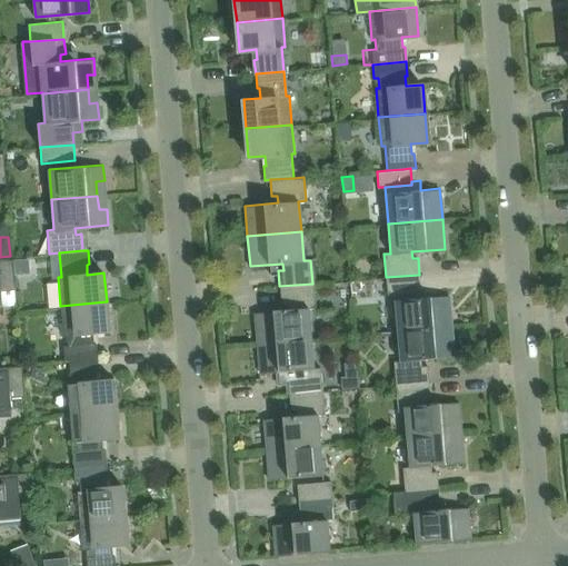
[(16,289),(12,258),(0,258),(0,305),(2,305),(17,304),(16,289)]
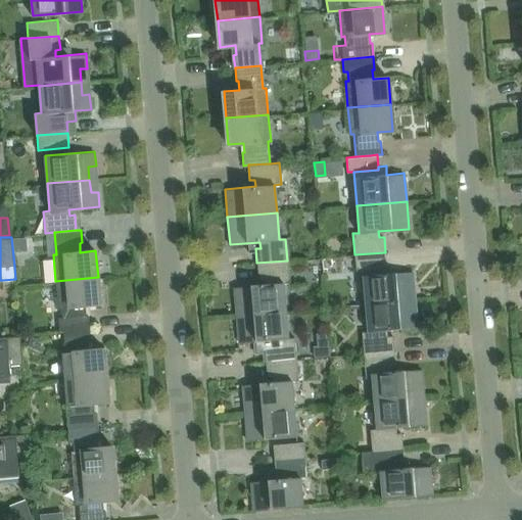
[(27,237),(12,238),(13,251),(22,250),(27,246),(27,237)]
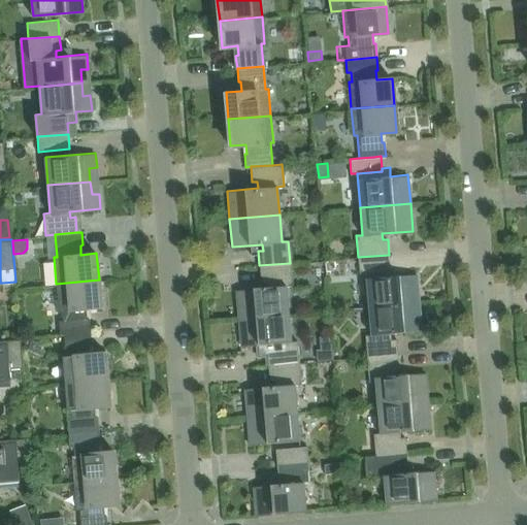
[(358,257),(359,272),(390,269),(389,255),(358,257)]
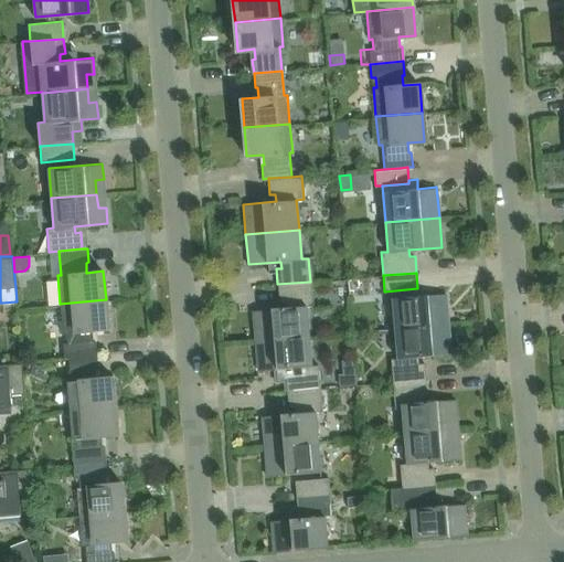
[(252,309),(255,339),(308,335),(306,305),(312,305),(310,282),(277,284),(278,300),(284,300),(285,307),(252,309)]
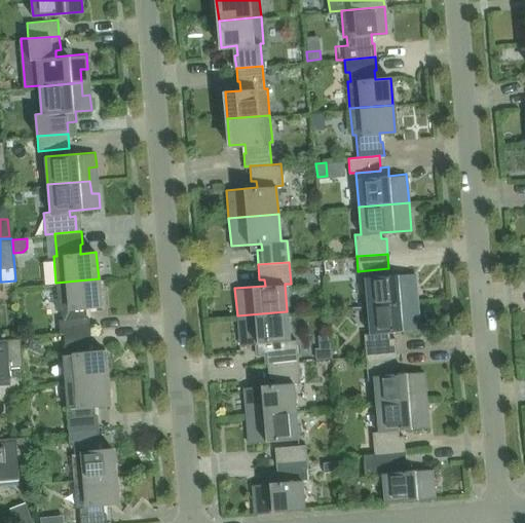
[(365,276),(367,304),(417,300),(415,272),(365,276)]
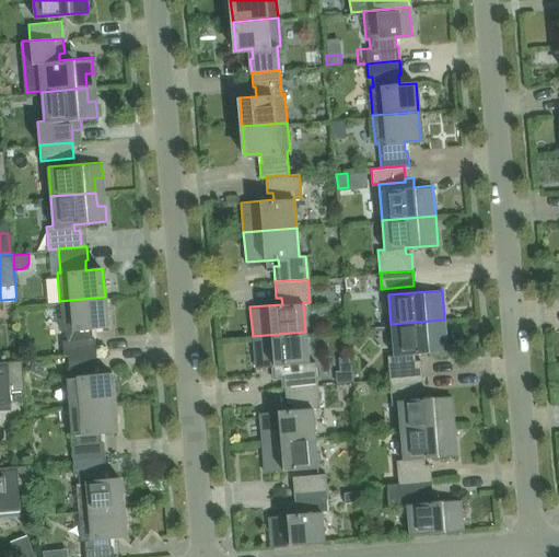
[(107,325),(105,297),(59,301),(62,329),(66,329),(66,339),(61,339),(63,354),(68,354),(95,351),(94,336),(92,337),(91,326),(107,325)]
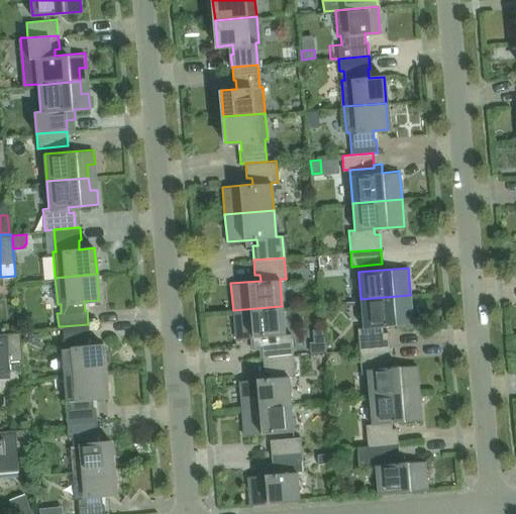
[(356,327),(358,348),(390,345),(388,331),(383,331),(383,325),(413,322),(410,295),(360,299),(364,326),(356,327)]
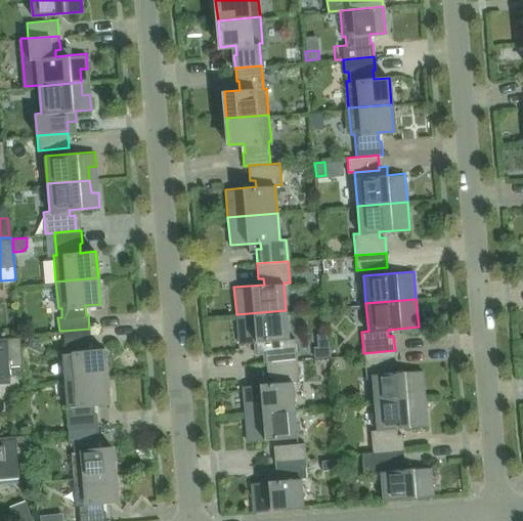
[(264,347),(266,361),(297,358),(295,337),(289,338),(286,310),(236,314),(238,343),(269,340),(269,346),(264,347)]
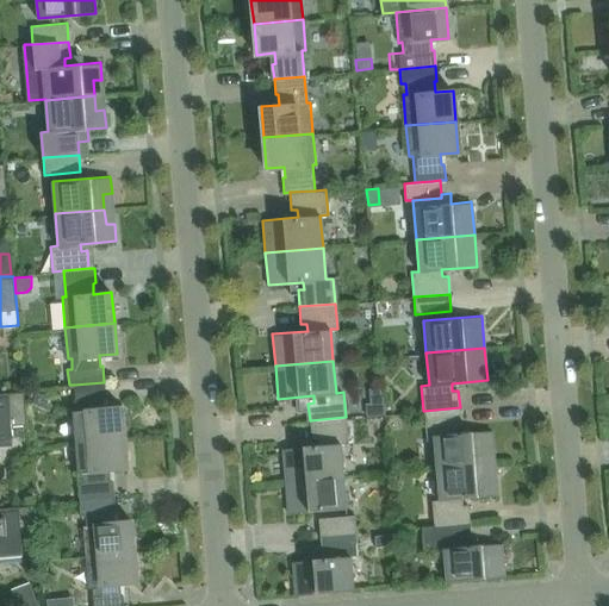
[(105,397),(104,382),(74,385),(75,410),(72,411),(75,441),(124,437),(122,406),(104,407),(103,397),(105,397)]
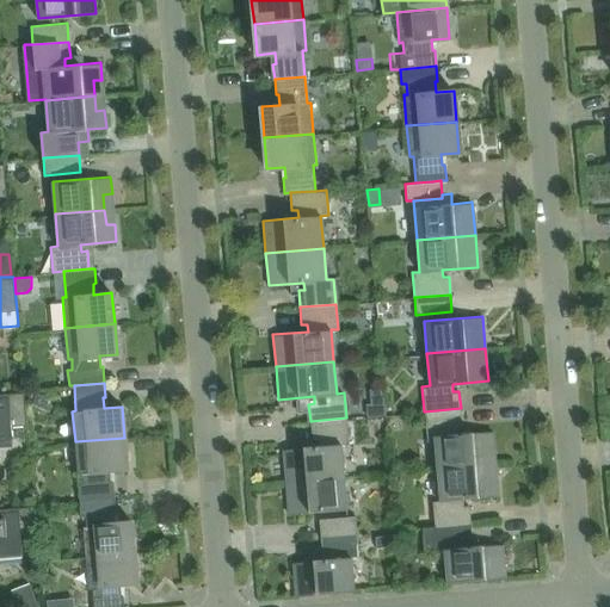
[(367,403),(367,416),(384,415),(383,388),(369,388),(370,402),(367,403)]
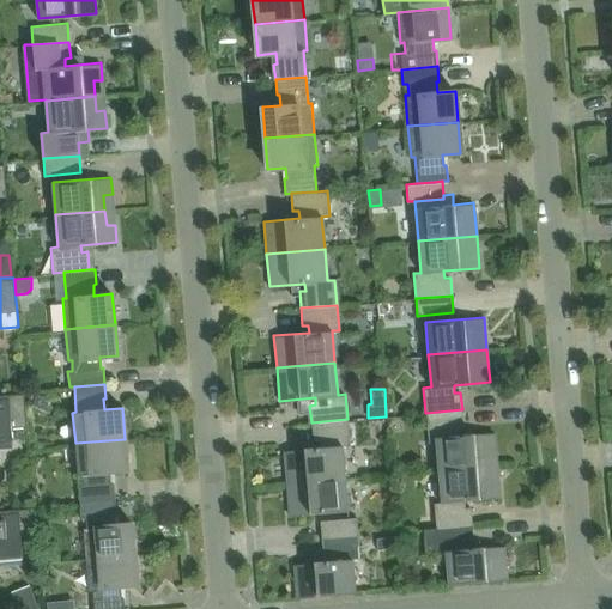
[(24,391),(0,394),(0,443),(12,443),(11,426),(26,425),(24,391)]
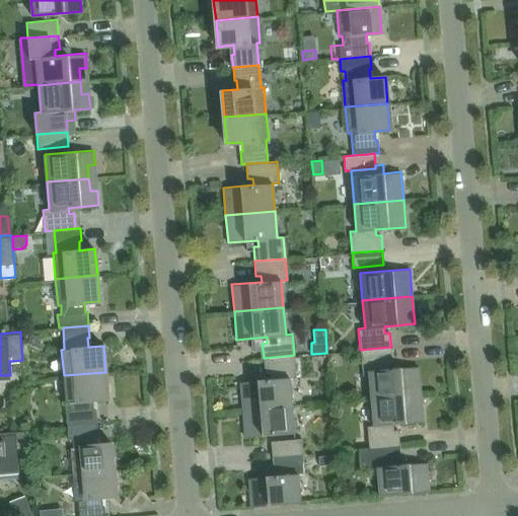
[(368,370),(371,397),(420,393),(418,366),(387,368),(387,362),(392,362),(391,347),(360,350),(362,371),(368,370)]
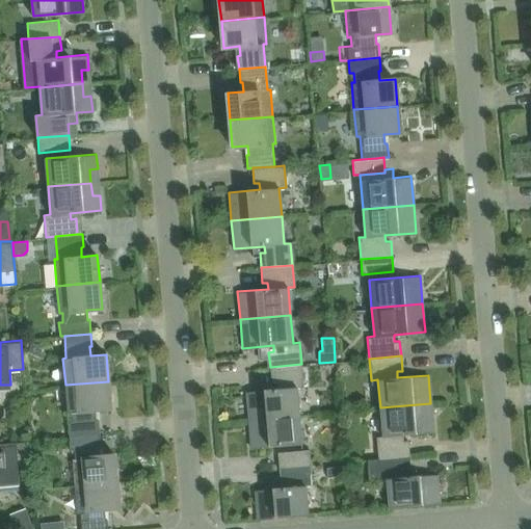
[(246,391),(248,419),(299,415),(296,387),(303,387),(301,364),(270,367),(271,382),(276,381),(276,388),(246,391)]
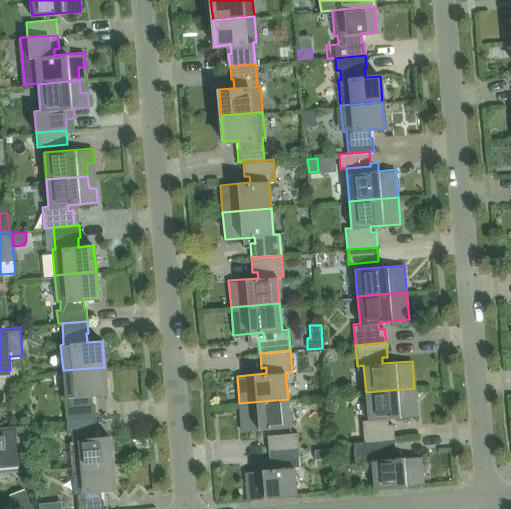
[(65,405),(66,418),(95,416),(94,403),(92,403),(91,394),(106,393),(104,367),(63,370),(65,396),(68,396),(69,405),(65,405)]
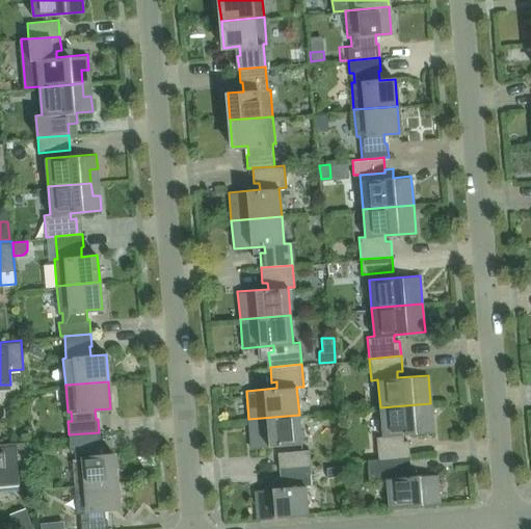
[(376,435),(378,457),(409,454),(407,440),(402,441),(402,434),(433,431),(430,403),(380,407),(382,435),(376,435)]
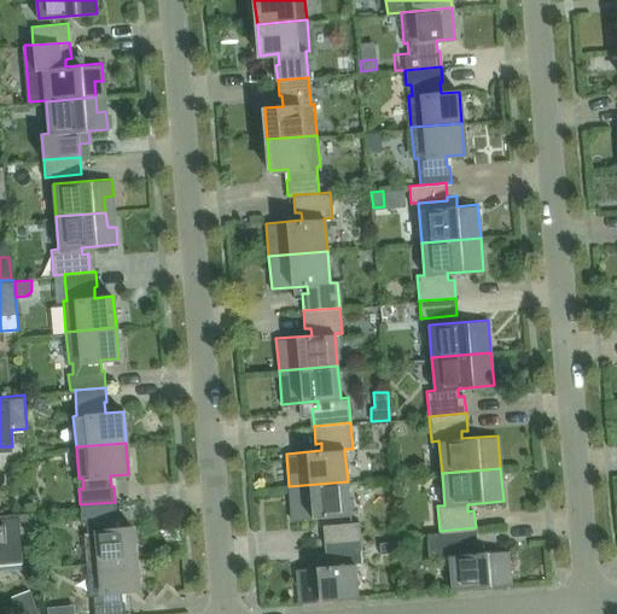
[(350,514),(348,481),(289,486),(292,519),(350,514)]
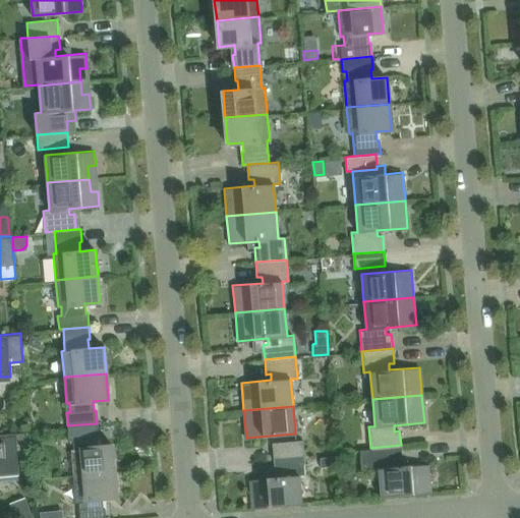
[(70,448),(72,474),(114,470),(112,445),(97,446),(96,437),(99,437),(97,423),(67,425),(68,439),(72,439),(73,448),(70,448)]
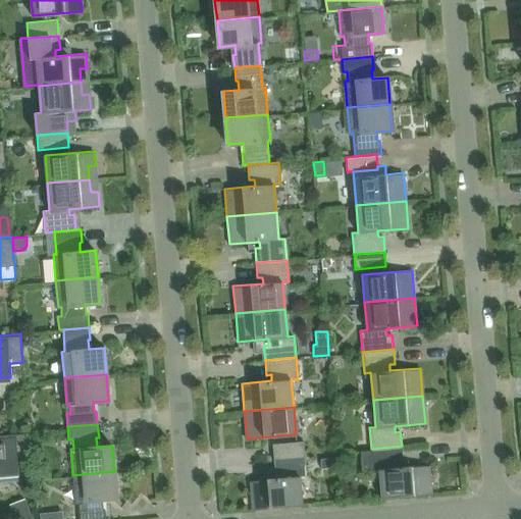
[(29,431),(0,433),(0,475),(18,474),(17,461),(31,460),(29,431)]
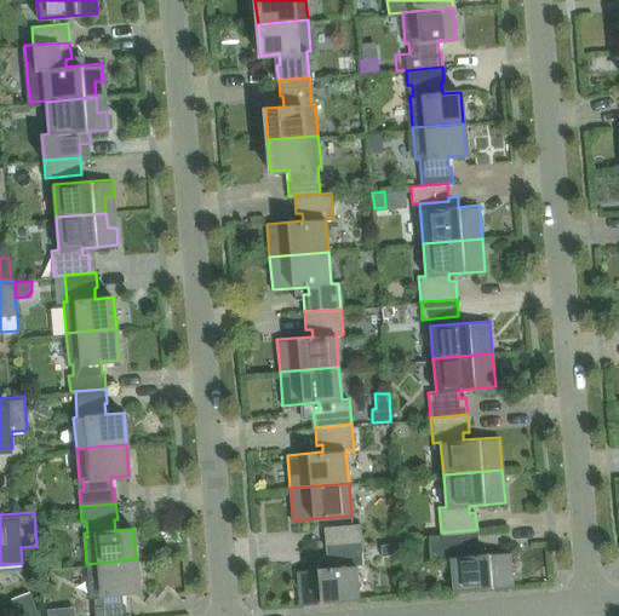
[(360,523),(324,525),(325,543),(361,541),(360,523)]
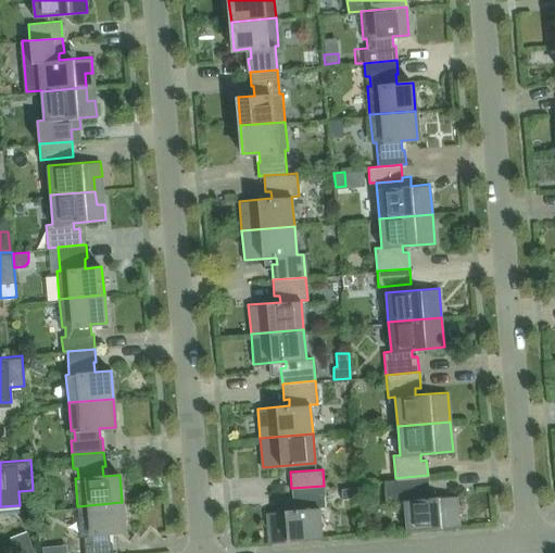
[(429,491),(428,475),(395,478),(395,480),(385,480),(387,502),(404,500),(406,530),(459,525),(456,494),(425,498),(424,491),(429,491)]
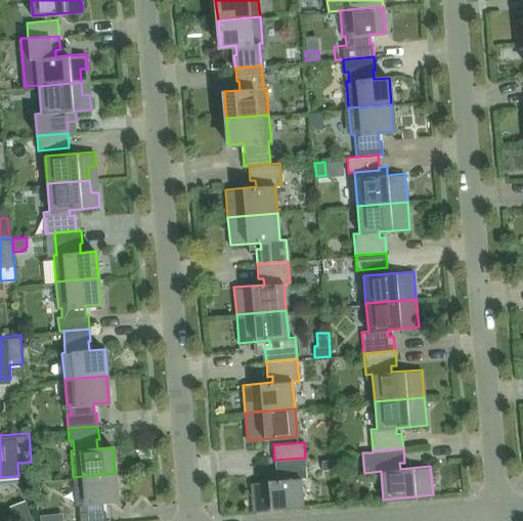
[(269,480),(251,482),(253,511),(303,506),(301,477),(307,477),(305,458),(274,460),(275,472),(268,472),(269,480)]
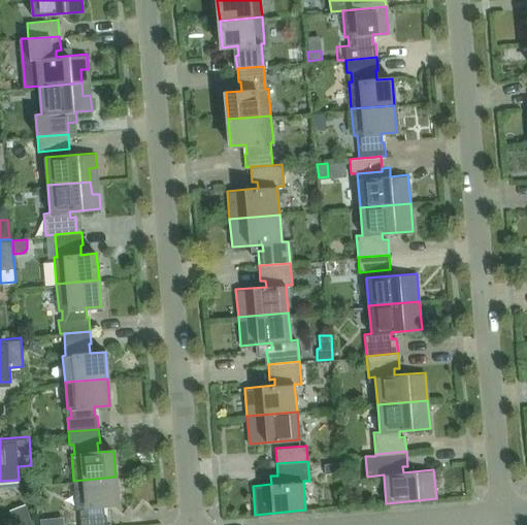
[(336,462),(325,463),(326,473),(337,473),(336,462)]
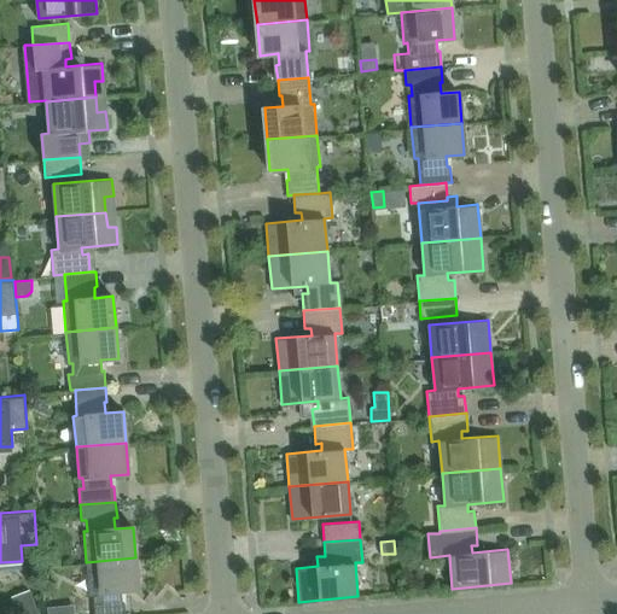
[(139,589),(135,557),(86,562),(88,594),(92,594),(93,613),(124,613),(124,602),(121,602),(121,591),(139,589)]
